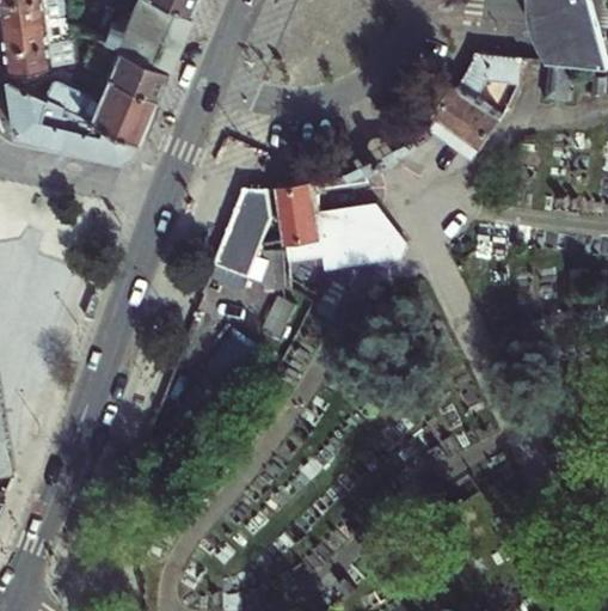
[(0,23),(40,18),(51,16),(67,14),(65,0),(0,0),(0,23)]
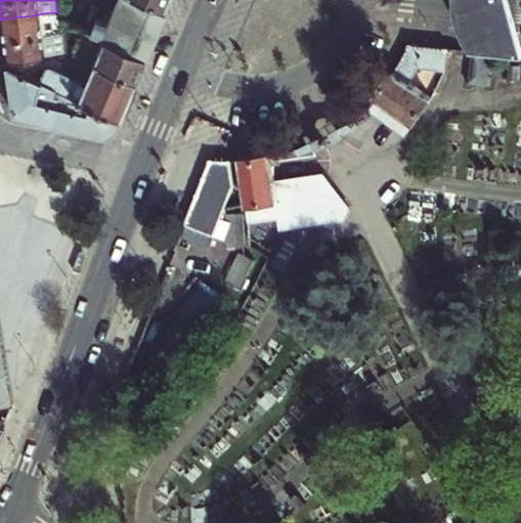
[(82,29),(140,53),(147,36),(157,15),(161,6),(146,0),(106,0),(99,16),(88,12),(82,29)]
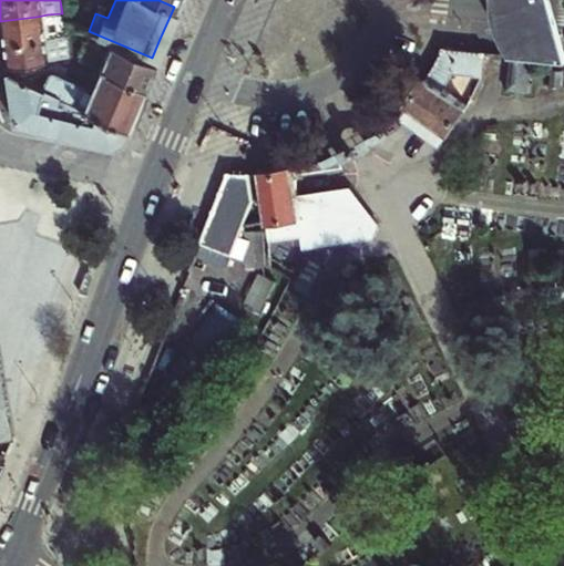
[(555,0),(492,0),(492,4),(492,12),(493,20),(498,34),(503,44),(509,54),(563,59),(563,29),(560,16),(555,0)]
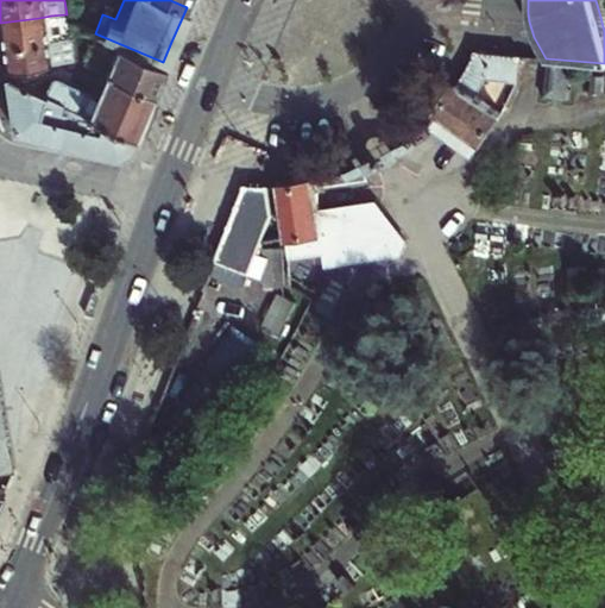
[(67,14),(51,16),(55,38),(69,36),(67,14)]
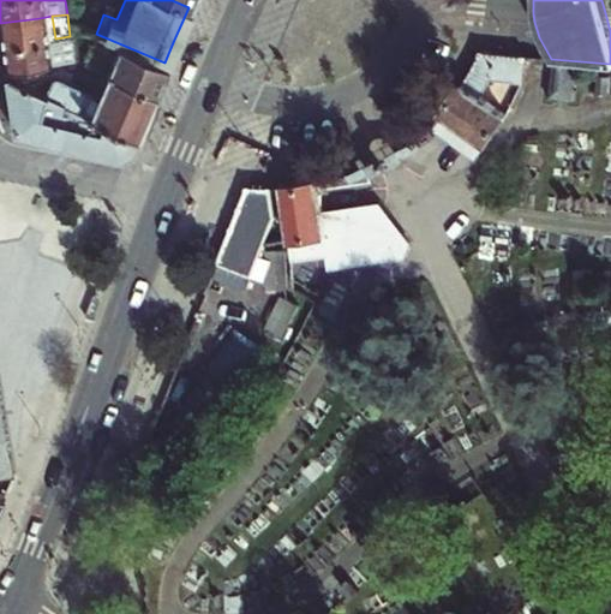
[(40,18),(42,41),(55,39),(52,16),(40,18)]
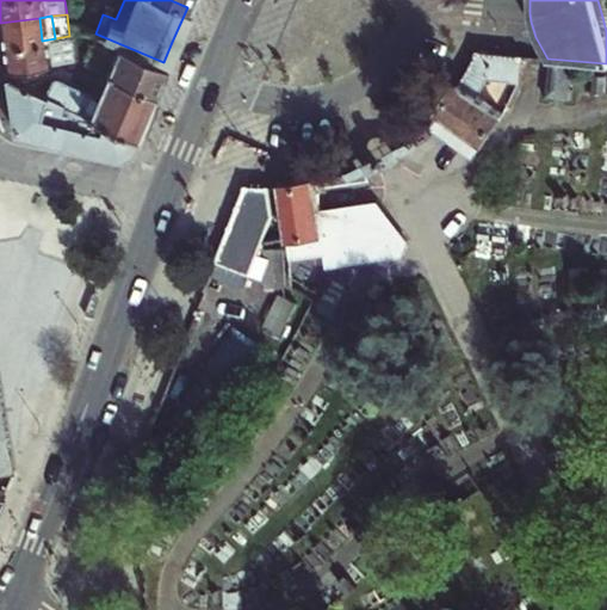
[(0,47),(42,41),(39,18),(0,23),(0,47)]
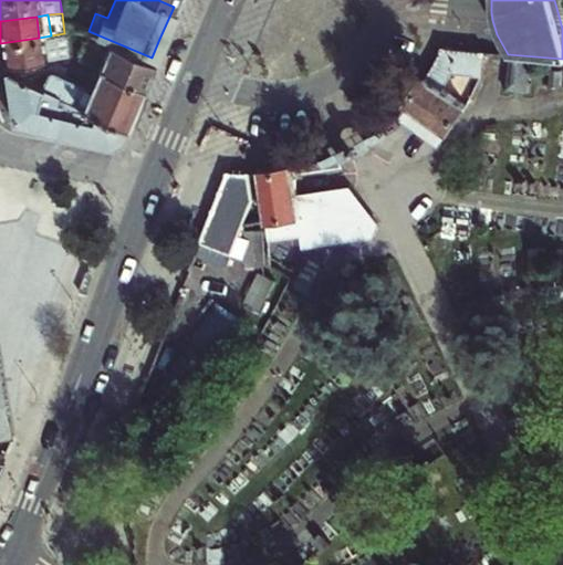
[(152,58),(89,31),(83,29),(76,46),(66,43),(69,55),(95,65),(141,84),(147,69),(152,58)]
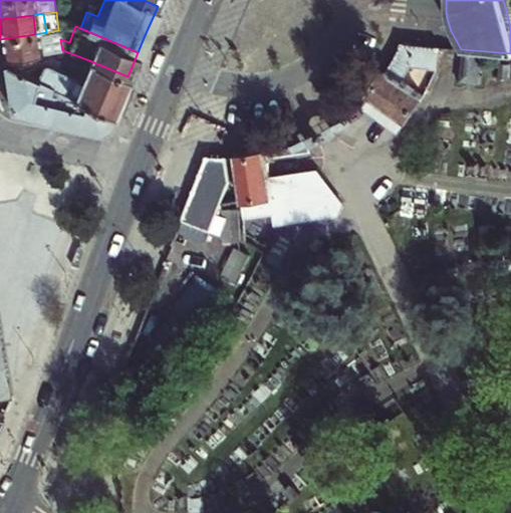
[(62,50),(60,39),(58,30),(46,32),(48,52),(62,50)]
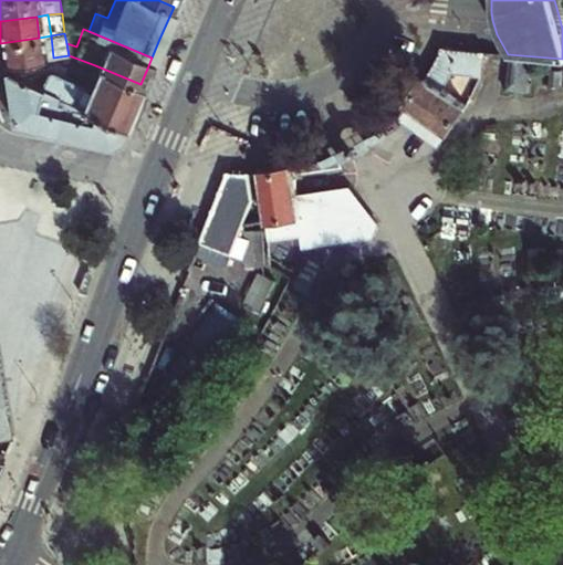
[(53,58),(51,35),(39,38),(42,59),(53,58)]
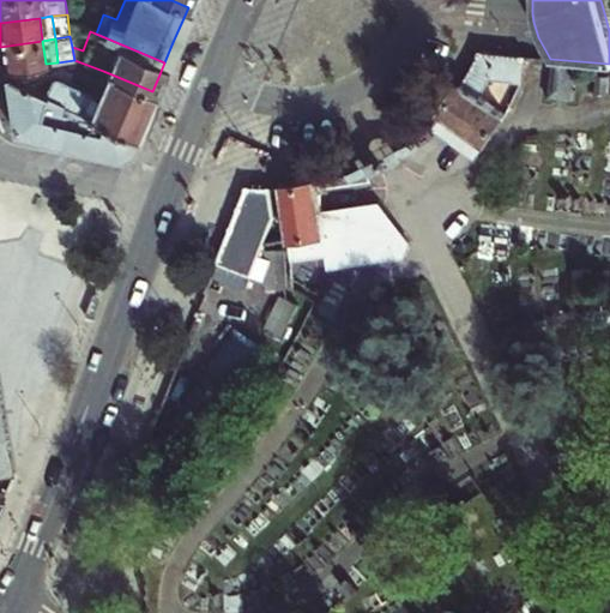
[(42,41),(0,47),(0,71),(46,64),(42,41)]
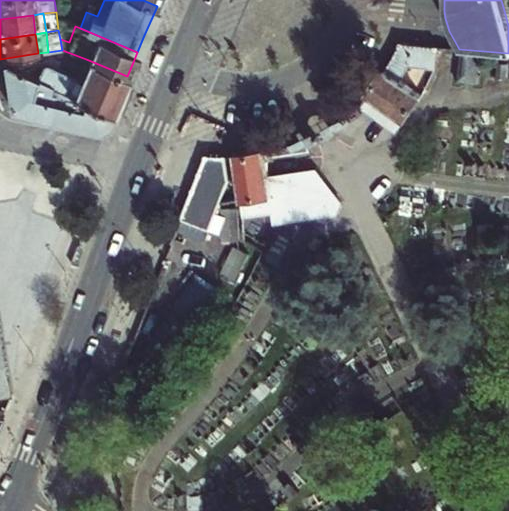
[(434,47),(398,43),(381,72),(365,95),(369,98),(404,123),(407,125),(423,102),(416,96),(430,76),(434,47)]
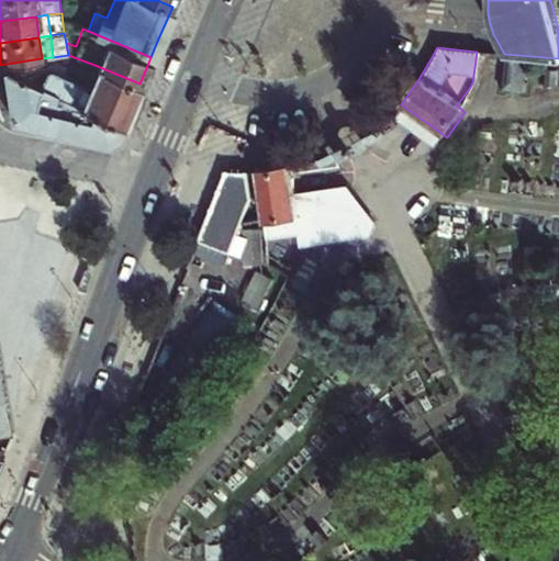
[(36,83),(123,123),(133,99),(140,83),(94,65),(84,87),(43,68),(36,83)]
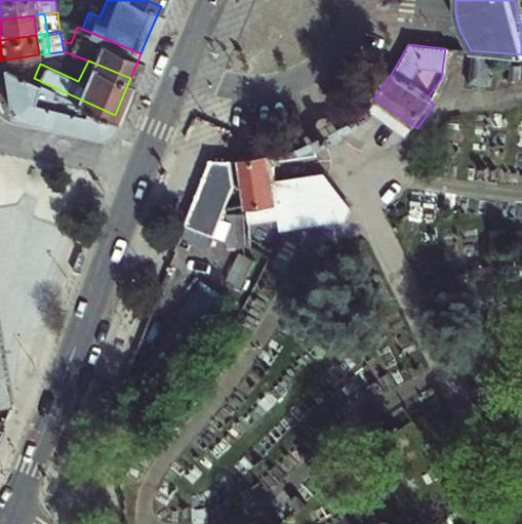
[(0,63),(7,111),(31,117),(87,131),(97,133),(110,127),(115,115),(34,78),(0,63)]
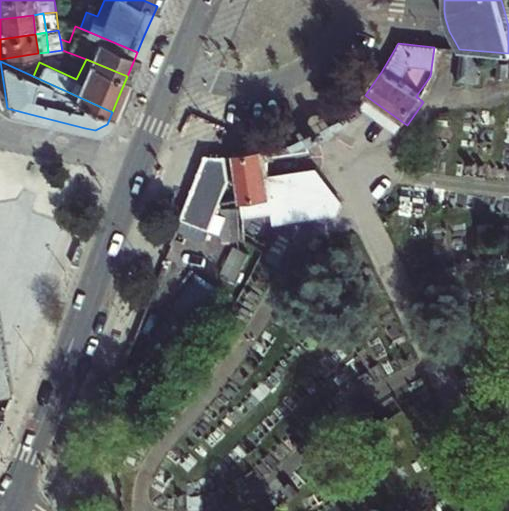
[(404,123),(369,98),(359,111),(395,136),(404,123)]
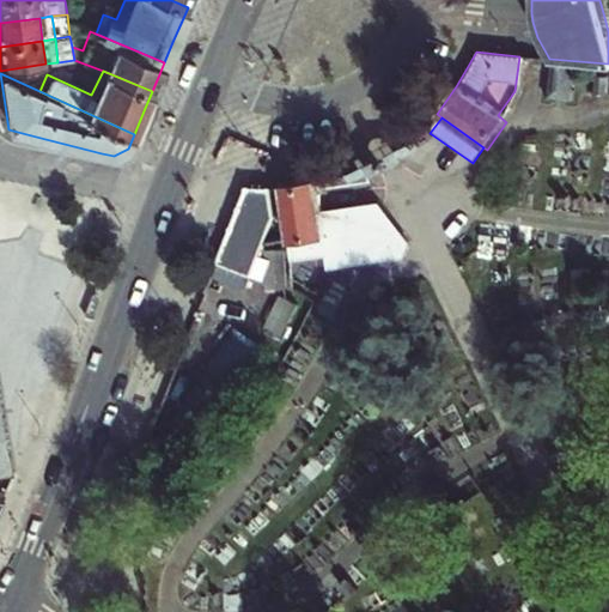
[(242,187),(208,274),(242,286),(265,230),(284,228),(286,237),(291,264),(323,258),(327,273),(401,260),(407,246),(376,204),(318,211),(315,180),(303,182),(284,186),(257,186),(242,187)]
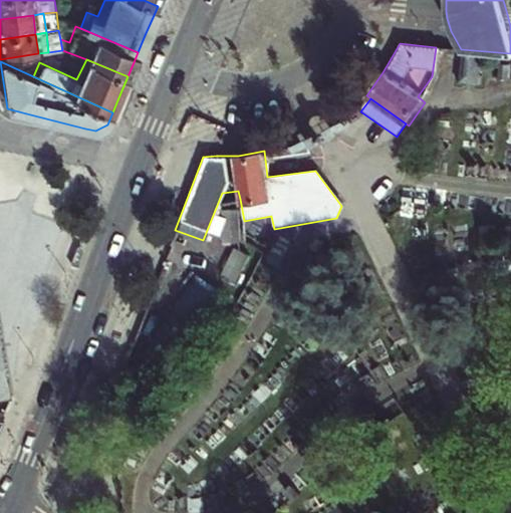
[(224,233),(241,230),(236,200),(220,203),(224,233)]
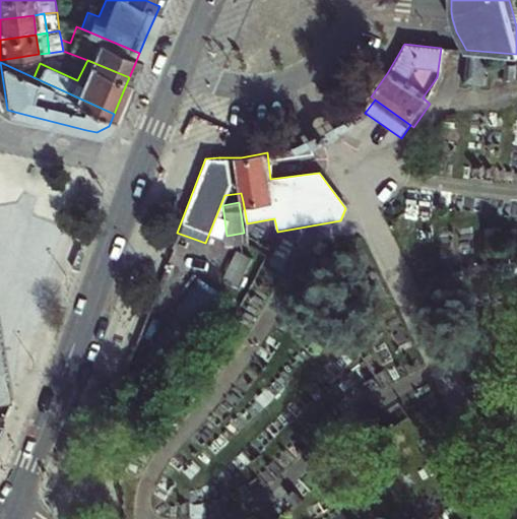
[(251,260),(235,254),(222,280),(237,287),(251,260)]
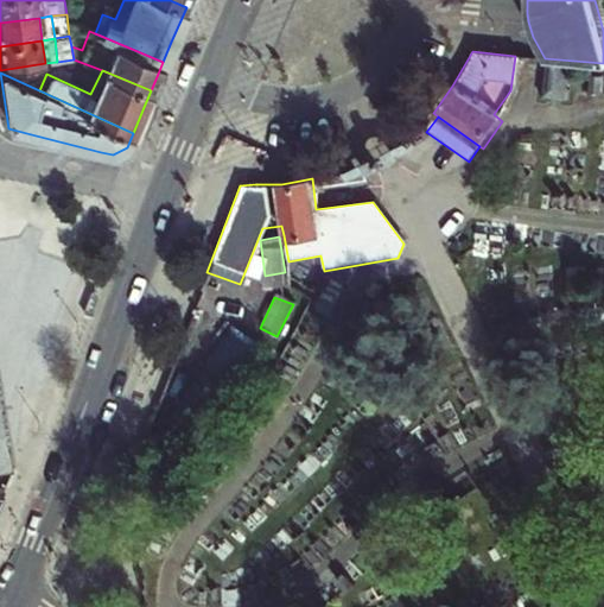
[(207,435),(256,342),(222,324),(172,416),(207,435)]
